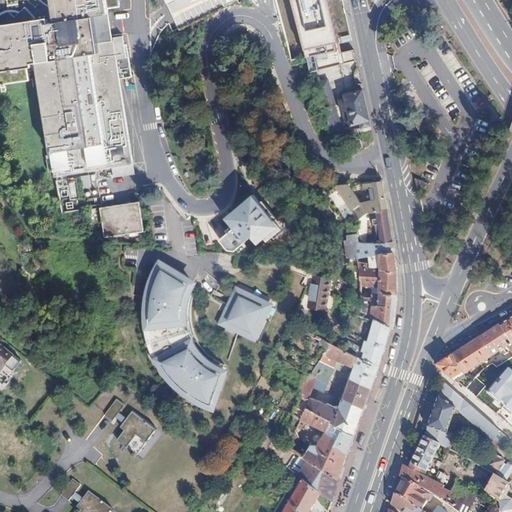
[(98,44),(93,16),(95,16),(101,15),(108,14),(105,0),(49,0),(50,3),(34,5),(33,0),(4,0),(7,20),(12,24),(6,31),(2,28),(0,28),(0,69),(26,65),(25,62),(33,61),(52,177),(132,164),(112,41),(98,44)]
